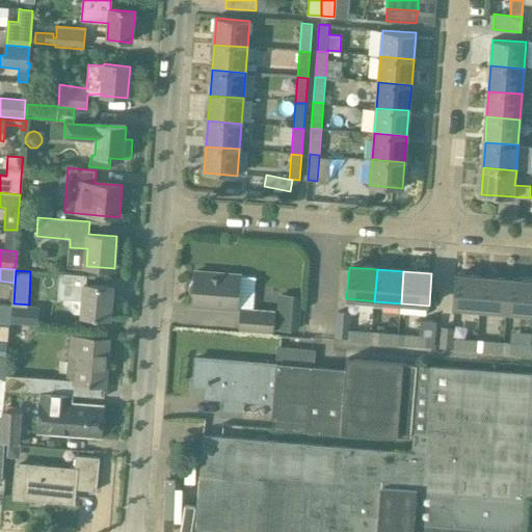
[(239,275),(195,272),(195,280),(192,282),(190,285),(190,289),(190,292),(193,296),(193,307),(237,310),(239,275)]
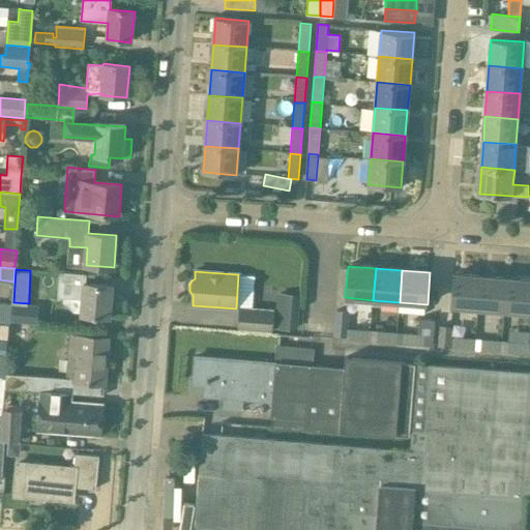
[(86,274),(59,272),(57,297),(82,299),(81,315),(110,317),(113,287),(85,285),(86,274)]
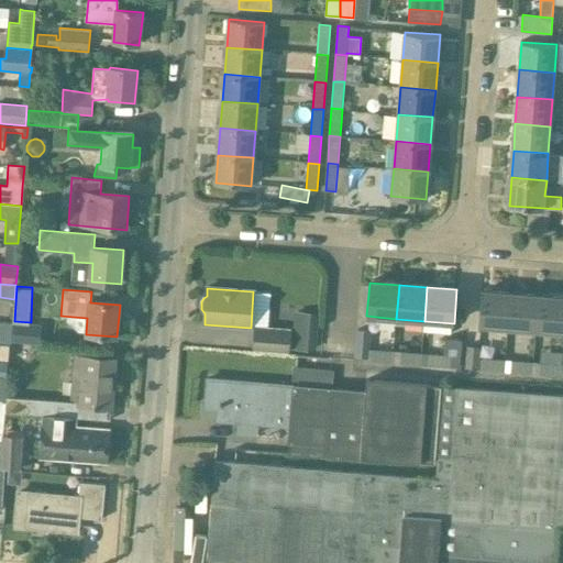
[(478,326),(507,328),(510,294),(481,291),(478,326)]
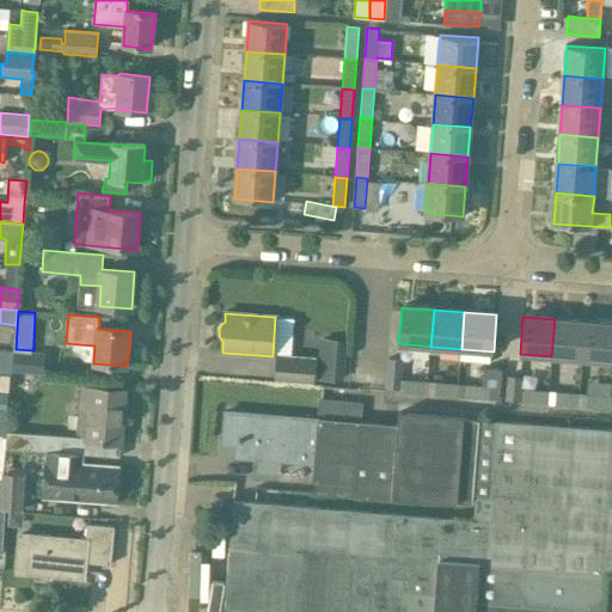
[(551,356),(582,359),(585,322),(555,319),(551,356)]
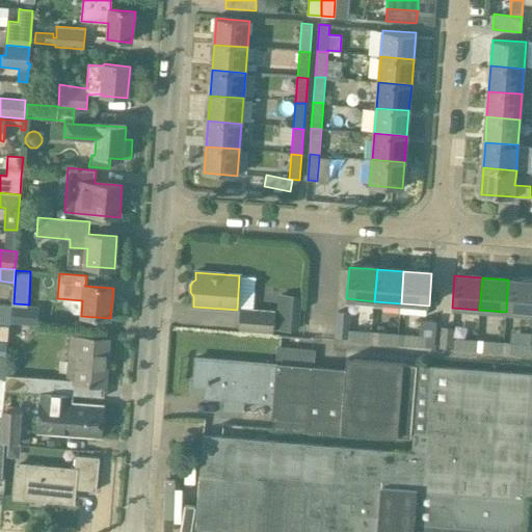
[(506,312),(531,313),(531,281),(508,280),(506,312)]
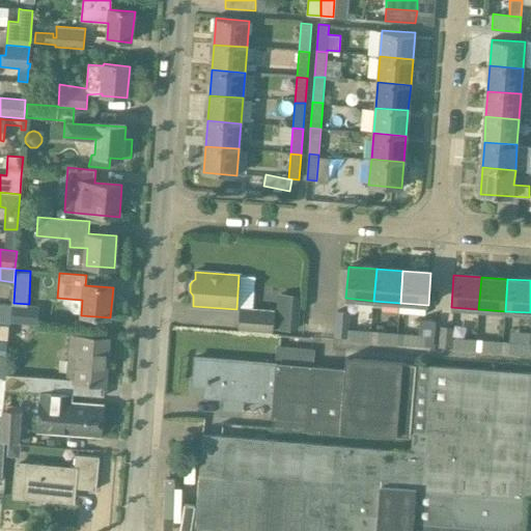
[(278,298),(276,329),(295,330),(297,299),(278,298)]
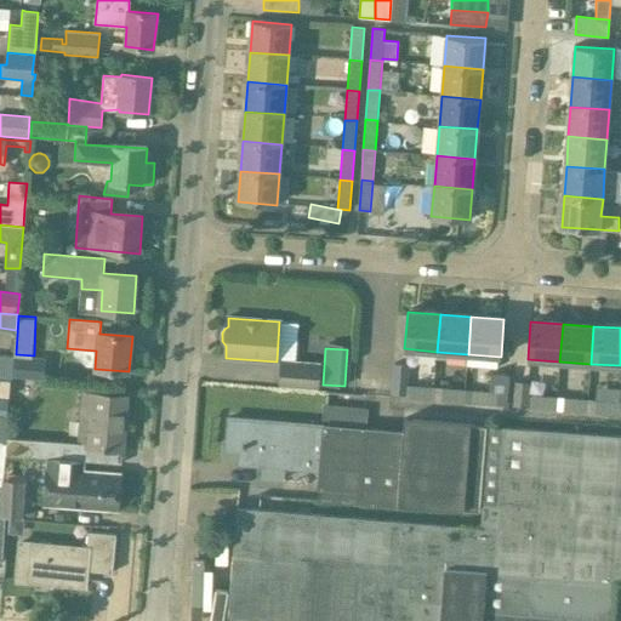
[(13,355),(12,376),(43,380),(45,358),(13,355)]
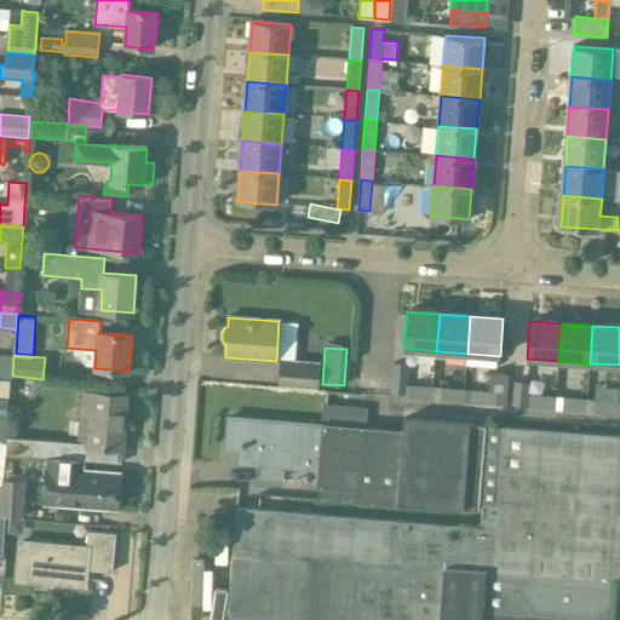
[(321,361),(280,357),(277,385),(319,388),(321,361)]
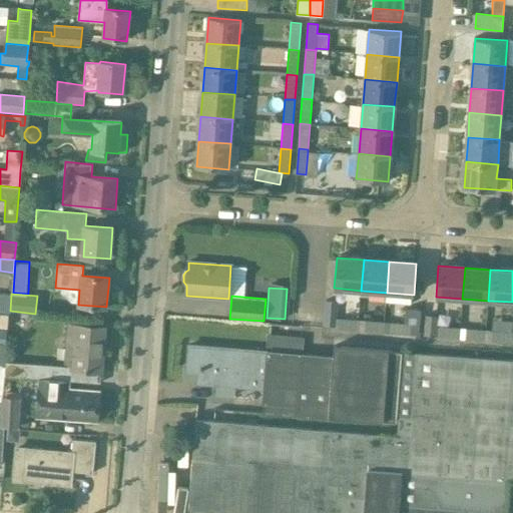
[(323,326),(337,327),(338,302),(325,301),(323,326)]
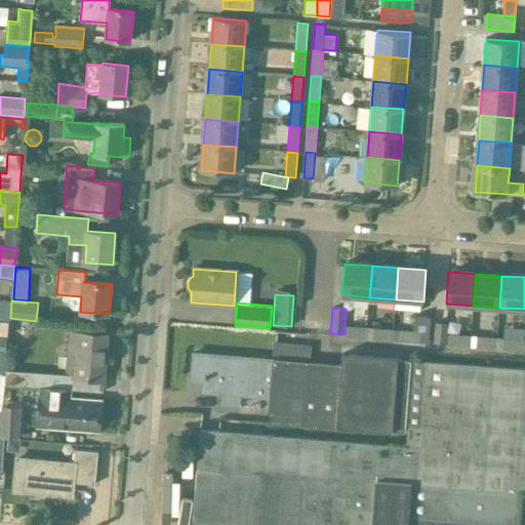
[(394,328),(393,340),(430,344),(431,316),(414,315),(413,330),(394,328)]
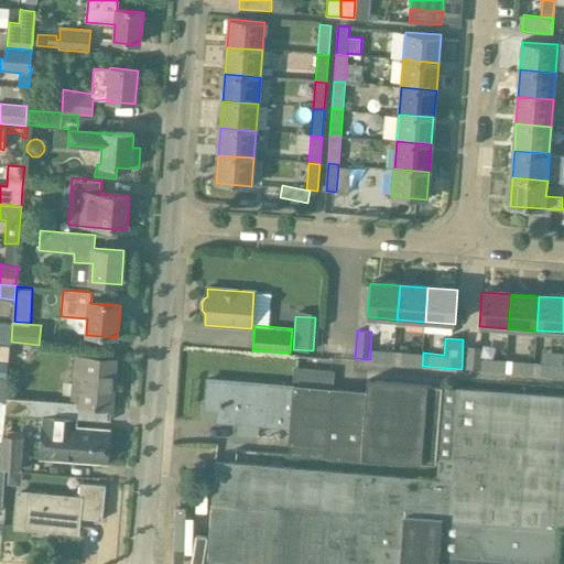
[(10,345),(0,344),(0,359),(9,360),(10,345)]
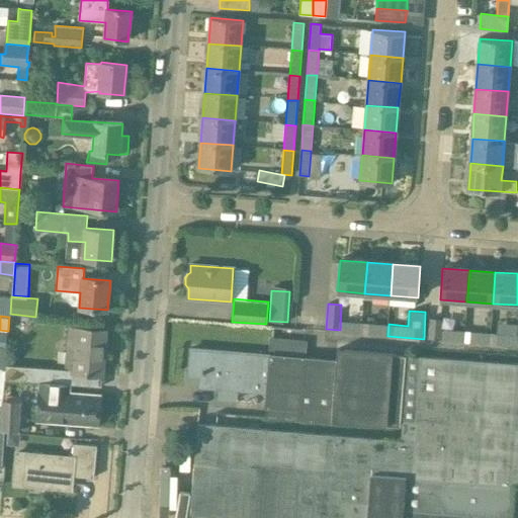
[(442,319),(429,318),(428,338),(441,339),(442,319)]
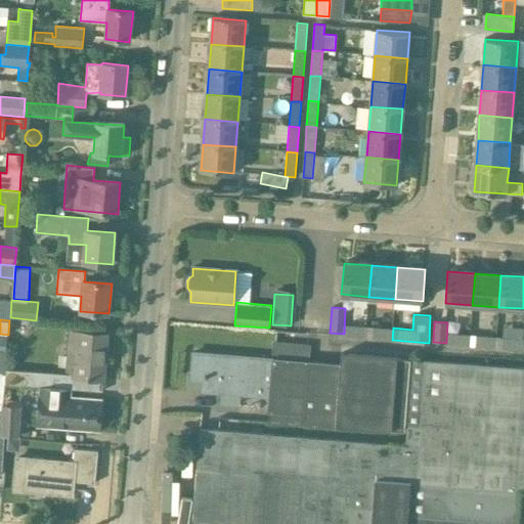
[(344,337),(365,339),(366,325),(345,324),(344,337)]
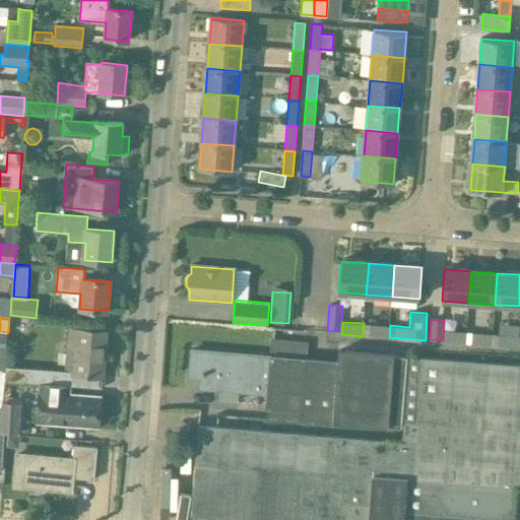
[(363,336),(389,337),(390,325),(369,323),(364,323),(363,336)]
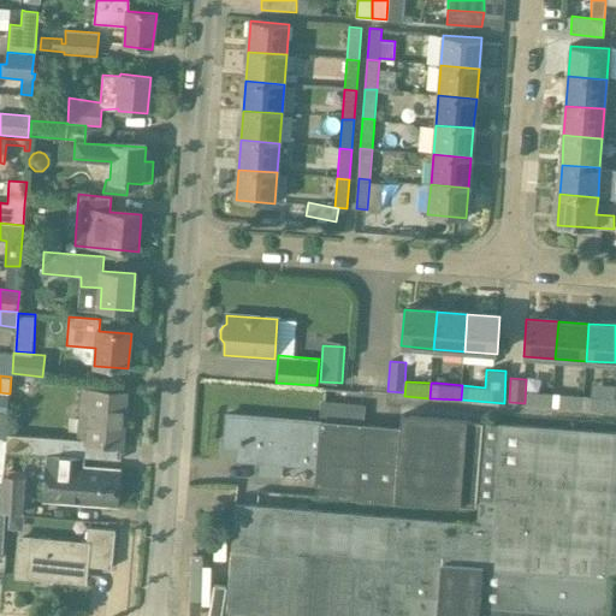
[(126,395),(83,391),(81,415),(92,415),(89,444),(122,448),(126,395)]
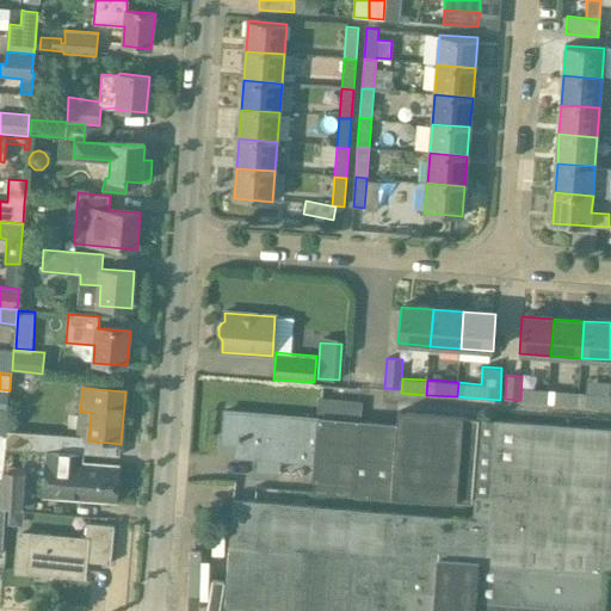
[(523,402),(547,405),(548,389),(524,388),(523,402)]
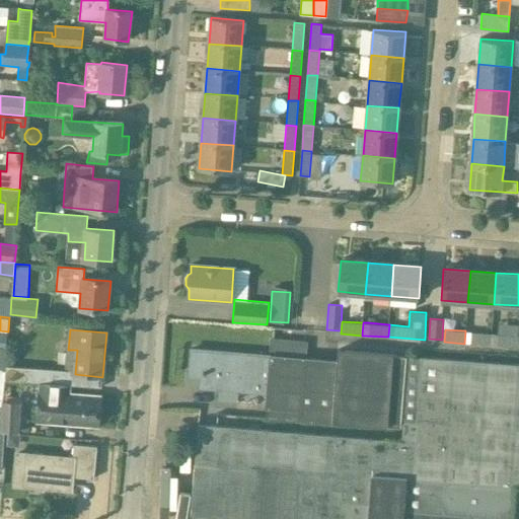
[(491,346),(492,332),(465,330),(464,344),(491,346)]
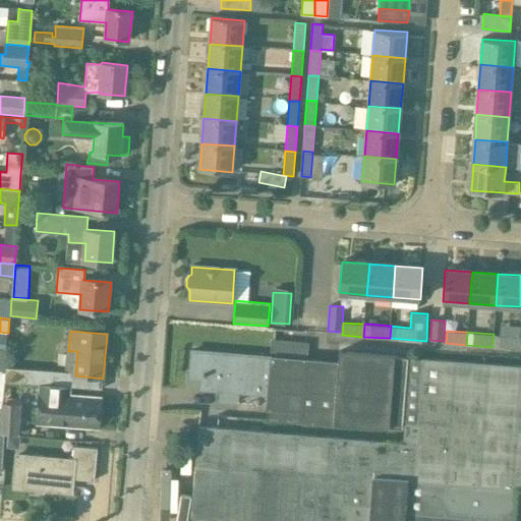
[(518,349),(519,337),(494,334),(493,347),(518,349)]
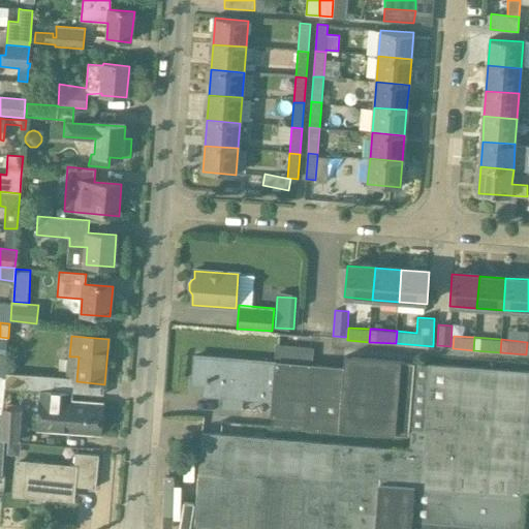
[(277,346),(277,352),(276,364),(195,358),(193,380),(206,381),(204,395),(273,401),(272,414),(306,418),(305,427),(340,430),(340,429),(408,435),(408,430),(411,431),(410,449),(203,433),(195,526),(237,528),(492,528),(493,528),(506,528),(522,528),(525,496),(528,496),(528,371),(401,362),(401,361),(344,356),(343,369),(311,366),(312,349),(277,346)]
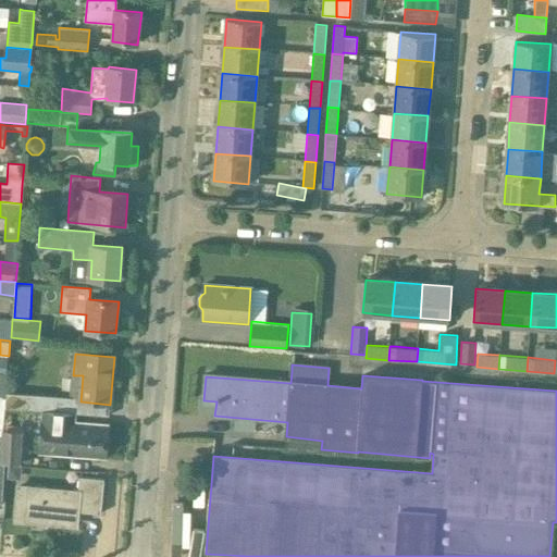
[(42,410),(41,412),(63,413),(63,412),(75,412),(76,397),(7,392),(4,407),(42,410)]
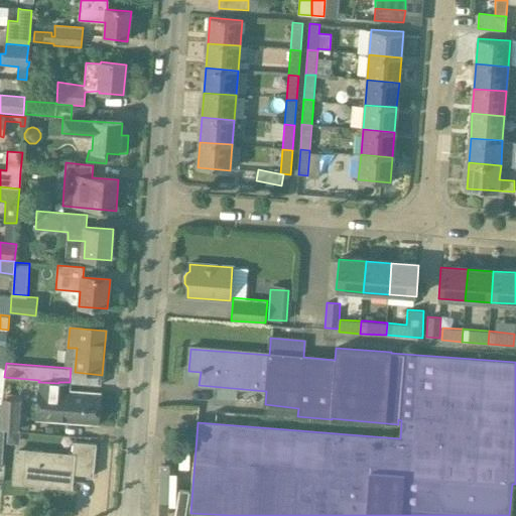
[(57,391),(58,383),(38,382),(35,420),(52,421),(98,424),(100,395),(57,391)]
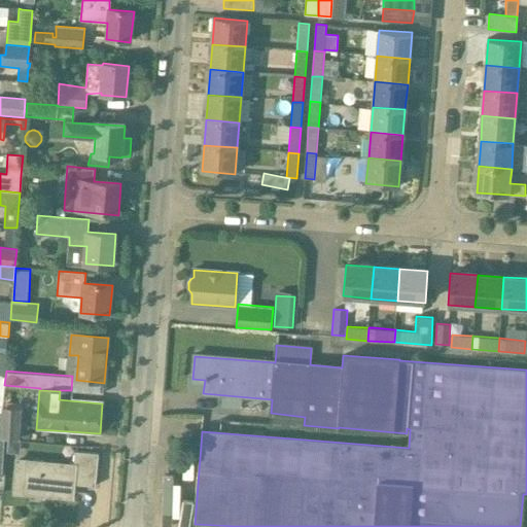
[(22,408),(1,406),(0,432),(0,435),(20,437),(22,408)]
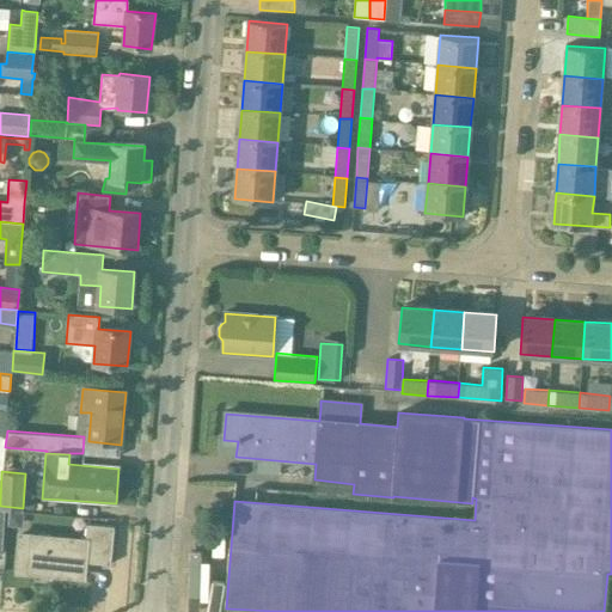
[(10,526),(23,527),(24,514),(11,513),(10,526)]
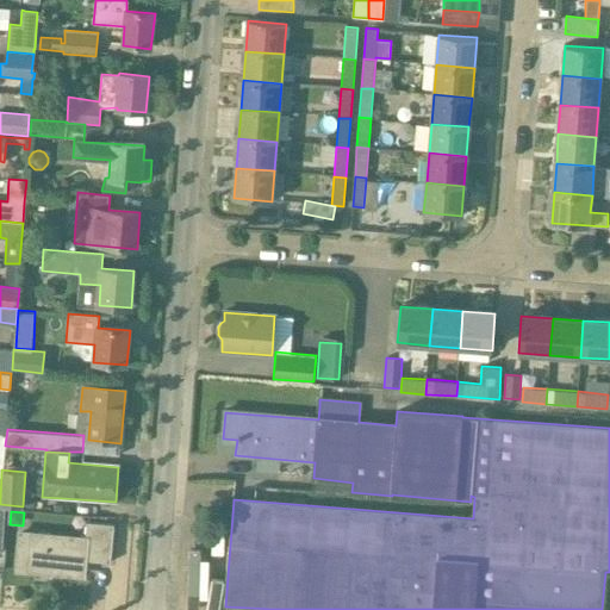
[(113,527),(86,523),(86,540),(22,535),(18,572),(70,576),(73,565),(85,565),(85,561),(111,564),(113,527)]
